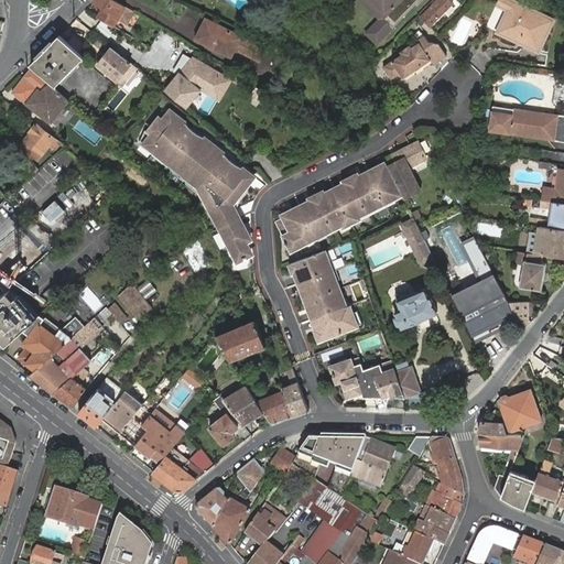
[(126,7),(115,0),(95,0),(95,2),(104,7),(98,17),(115,26),(118,19),(127,24),(134,11),(126,7)]
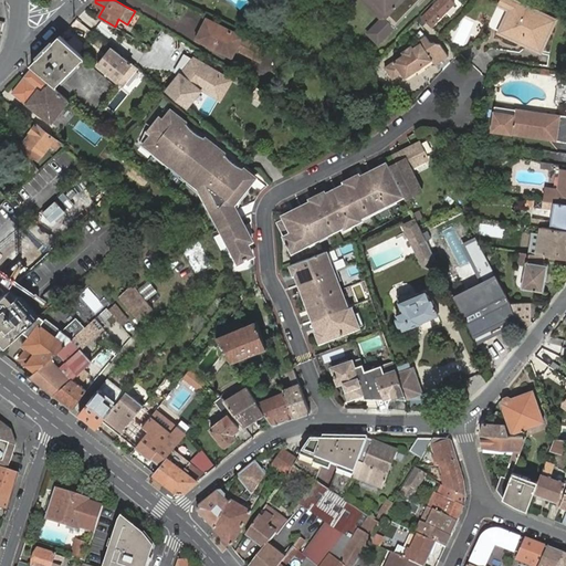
[(368,0),(384,16),(368,32),(379,43),(422,0),(368,0)]
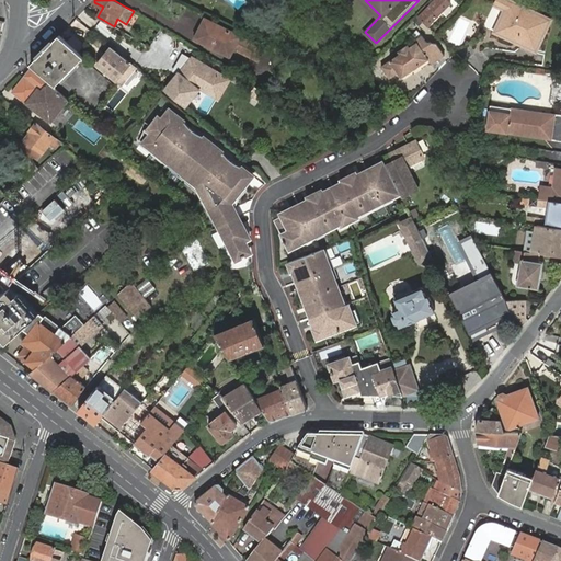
[(436,0),(432,4),(419,19),(422,22),(427,27),(436,18),(441,13),(446,8),(454,0),(453,0),(436,0)]
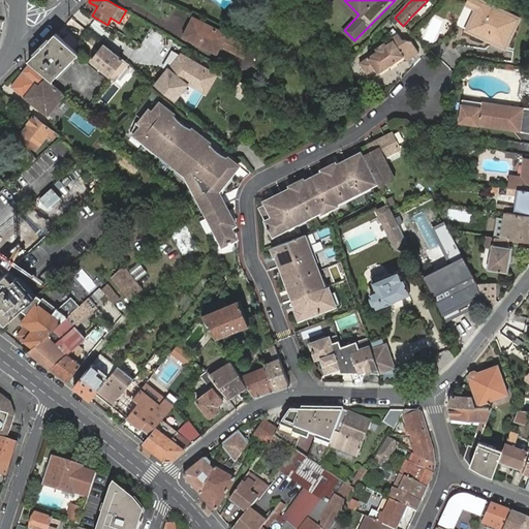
[(478,0),(469,0),(468,4),(477,8),(467,30),(474,33),(473,34),(485,40),(489,37),(492,41),(505,48),(519,20),(478,0)]
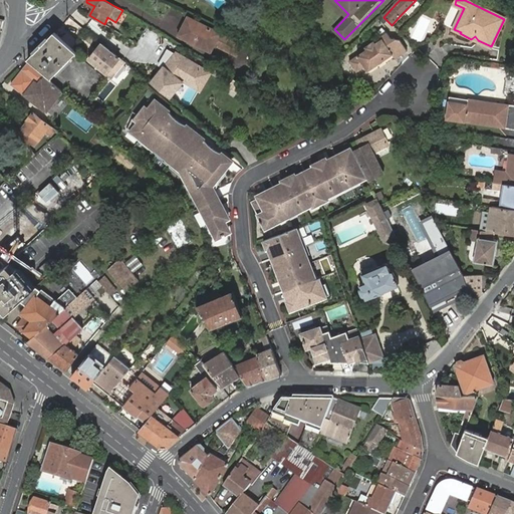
[(188,16),(179,35),(201,46),(204,47),(211,51),(214,44),(216,45),(218,46),(236,55),(242,44),(220,33),(188,16)]
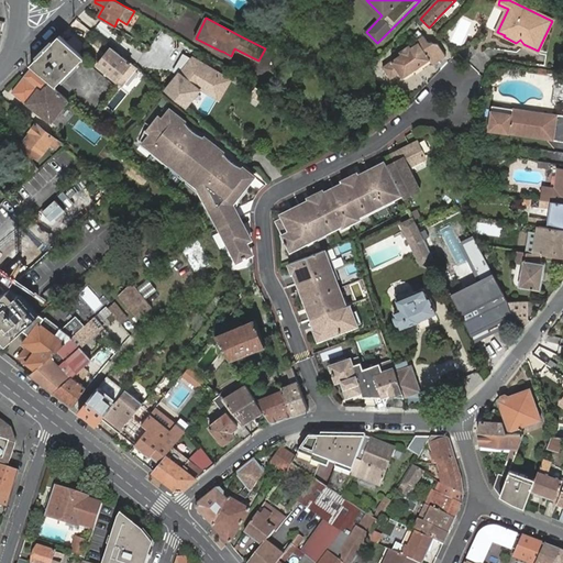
[(418,30),(411,36),(417,44),(410,47),(409,45),(400,51),(401,54),(383,67),(390,79),(399,73),(403,77),(430,59),(433,64),(446,55),(438,43),(428,42),(423,35),(418,30)]
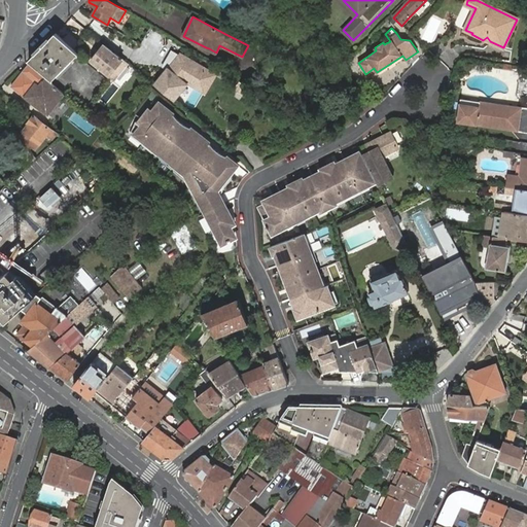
[(73,60),(79,54),(73,48),(56,33),(50,38),(50,39),(41,48),(36,54),(36,55),(35,54),(29,60),(53,80),(58,75),(59,74),(73,60)]
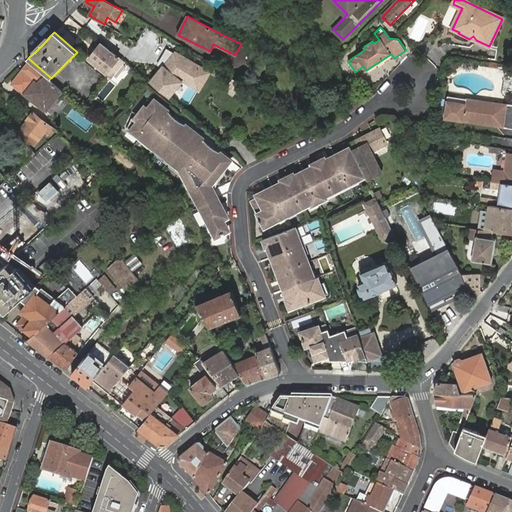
[(67,32),(62,38),(71,47),(76,41),(67,32)]
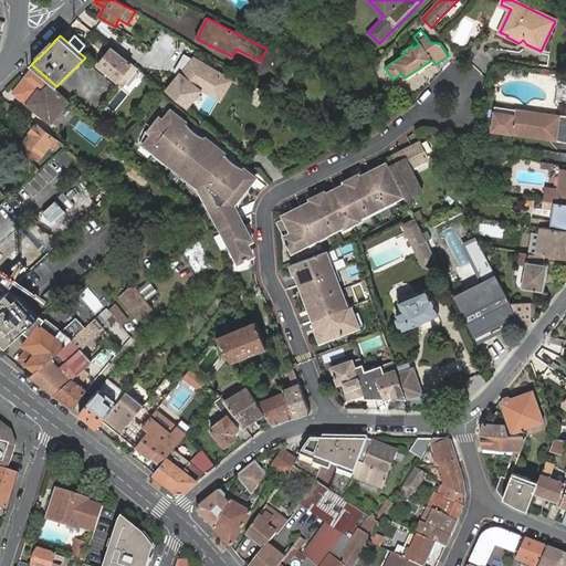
[(132,63),(113,48),(97,66),(116,82),(122,86),(137,67),(132,63)]
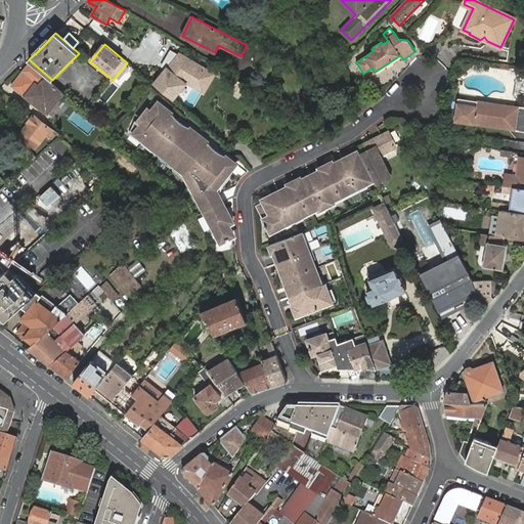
[(168,68),(155,85),(172,98),(187,82),(205,94),(217,74),(179,53),(168,68)]
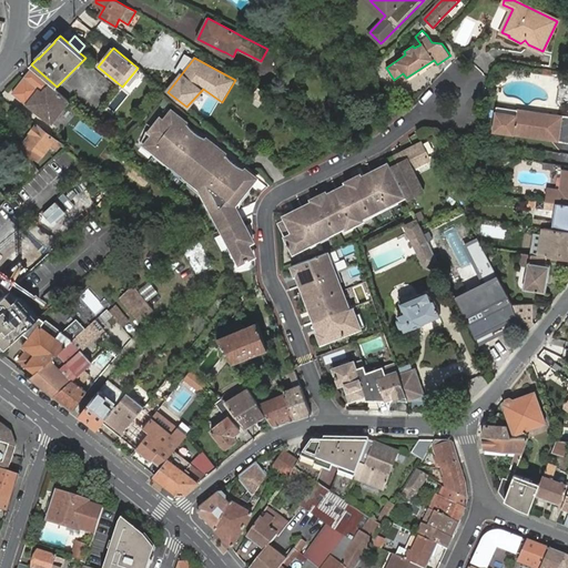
[(53,88),(49,83),(31,69),(12,93),(27,105),(28,104),(51,123),(69,101),(53,88)]
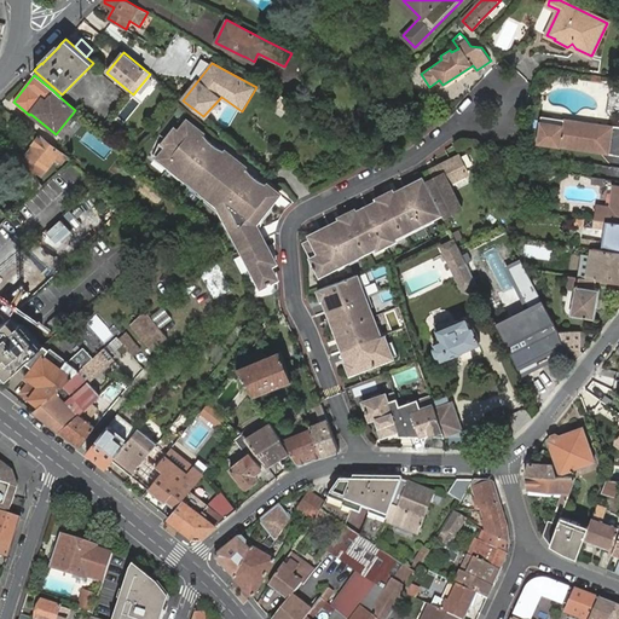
[(618,114),(618,94),(613,94),(609,93),(607,113),(618,114)]
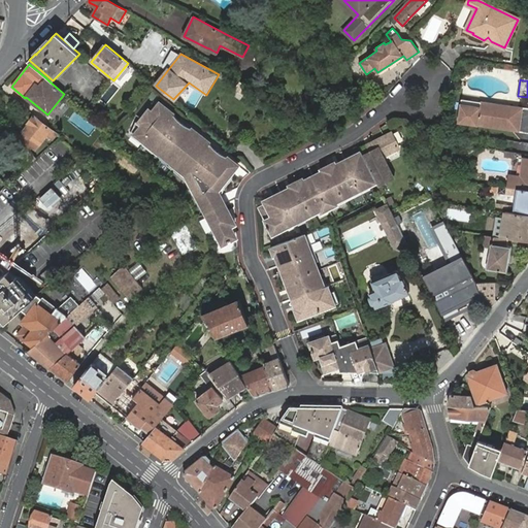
[(481,101),(461,97),(457,122),(527,133),(527,107),(510,105),(509,110),(481,106),(481,101)]
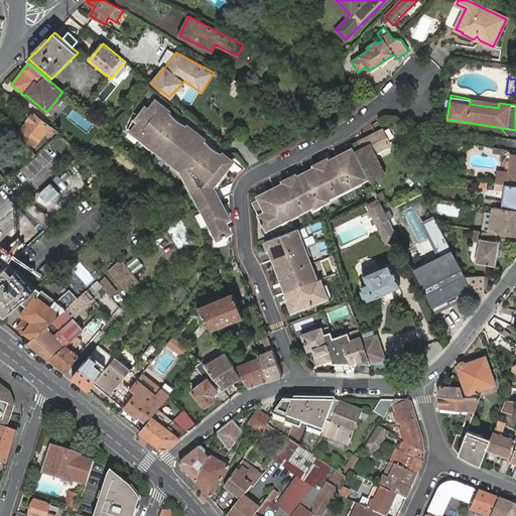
[(499,103),(470,99),(470,104),(498,108),(499,103)]
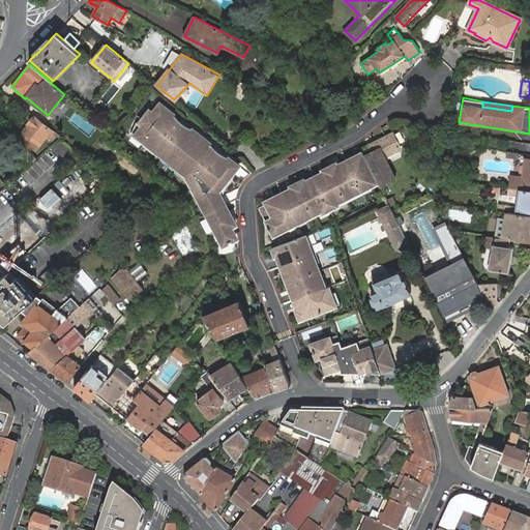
[(143,126),(136,136),(145,143),(147,142),(152,146),(156,152),(165,158),(177,169),(184,174),(187,177),(188,178),(192,177),(197,185),(200,193),(198,196),(223,244),(224,244),(225,244),(226,244),(227,244),(228,244),(228,243),(229,243),(230,243),(231,242),(232,242),(232,241),(233,241),(233,240),(234,240),(235,239),(236,239),(236,238),(237,237),(232,228),(237,226),(230,212),(225,214),(217,200),(215,197),(239,167),(229,157),(228,157),(227,157),(227,156),(226,156),(225,156),(225,155),(224,155),(223,155),(223,154),(222,154),(221,153),(219,152),(218,152),(218,151),(217,151),(217,150),(214,150),(212,148),(212,144),(192,128),(188,129),(185,127),(185,125),(185,124),(184,124),(183,124),(183,123),(182,123),(182,122),(181,122),(180,121),(180,120),(179,120),(178,119),(178,118),(177,118),(177,117),(176,117),(176,116),(175,116),(175,115),(160,104),(153,114),(151,112),(150,112),(150,113),(149,113),(148,113),(148,114),(147,114),(147,115),(146,115),(146,116),(145,116),(145,117),(144,117),(144,118),(143,118),(143,119),(143,120),(142,120),(142,121),(142,122),(142,123),(142,124),(141,124),(143,126)]
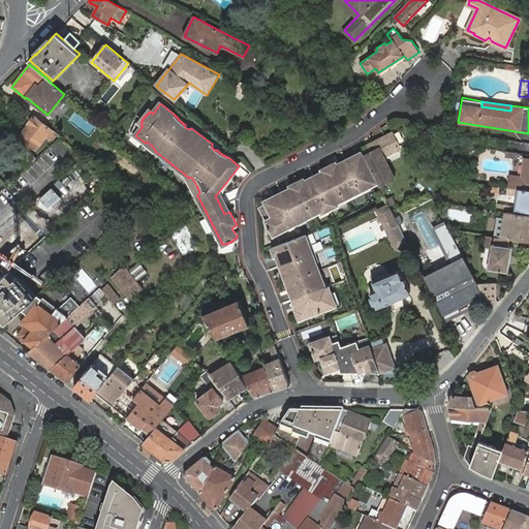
[(53,139),(57,134),(47,127),(36,119),(34,117),(27,124),(28,125),(23,132),(24,132),(19,139),(29,150),(31,148),(35,151),(48,135),(53,139)]
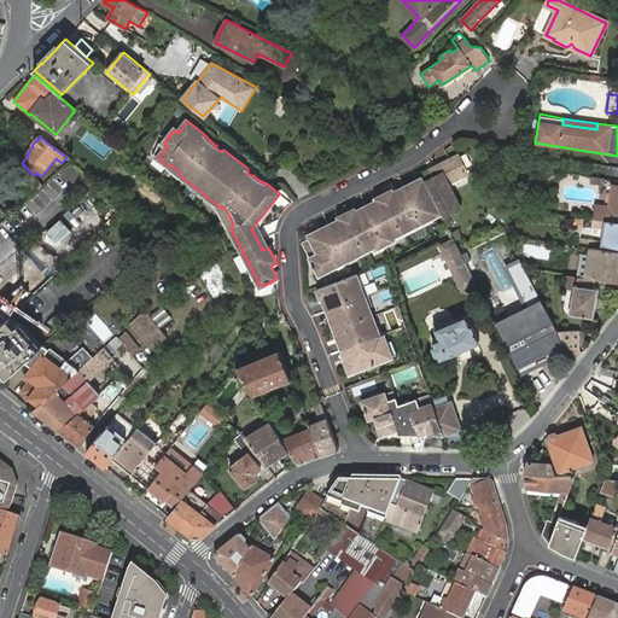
[(433,178),(426,181),(441,211),(443,216),(461,208),(448,184),(465,175),(466,168),(459,153),(429,169),(433,178)]
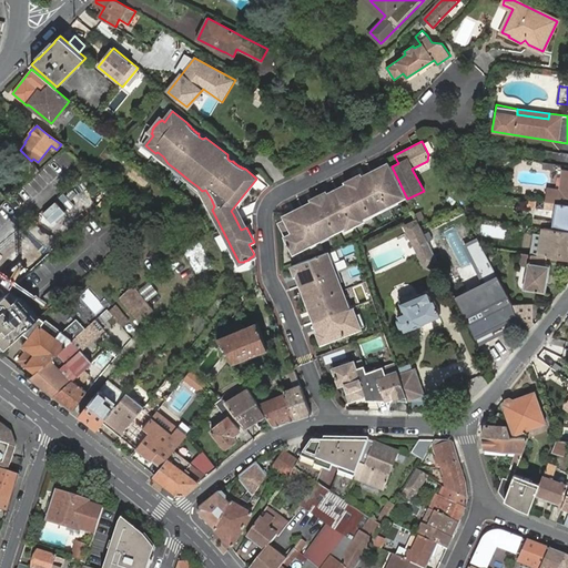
[(21,171),(30,180),(40,171),(30,162),(21,171)]
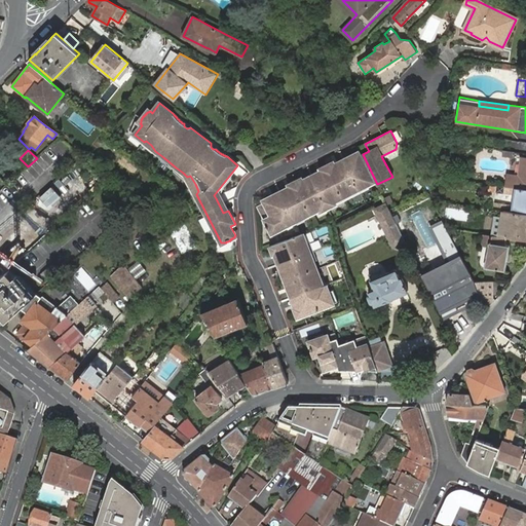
[(355,158),(346,163),(360,191),(368,187),(367,184),(375,180),(363,154),(360,150),(353,153),(353,155),(355,158)]
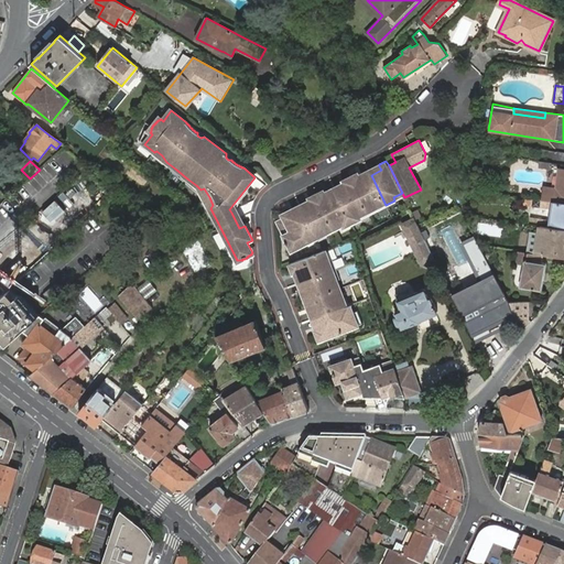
[(379,166),(369,171),(371,175),(381,170),(379,166)]
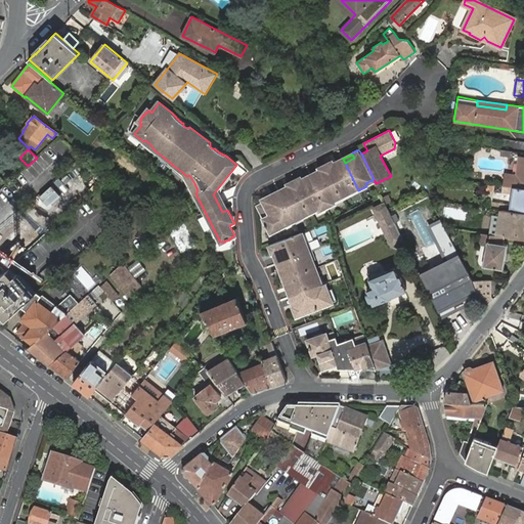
[(333,163),(325,165),(343,199),(358,190),(345,163),(335,167),(334,164),(333,163)]
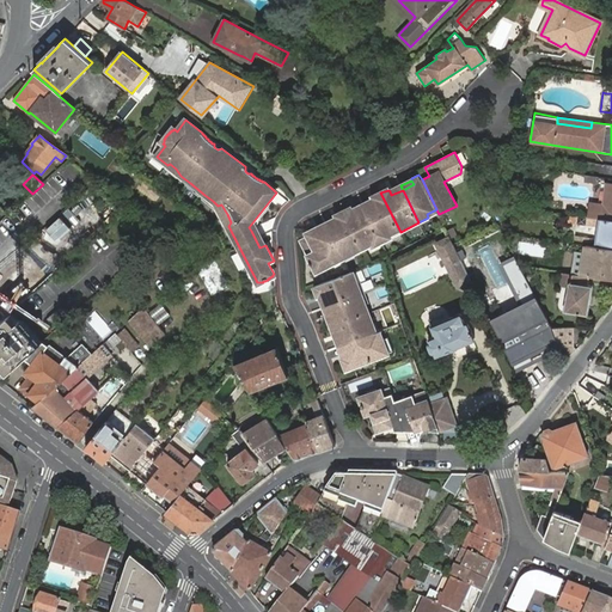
[(611,220),(611,190),(610,206),(603,206),(589,203),(588,209),(587,218),(603,219),(611,220)]
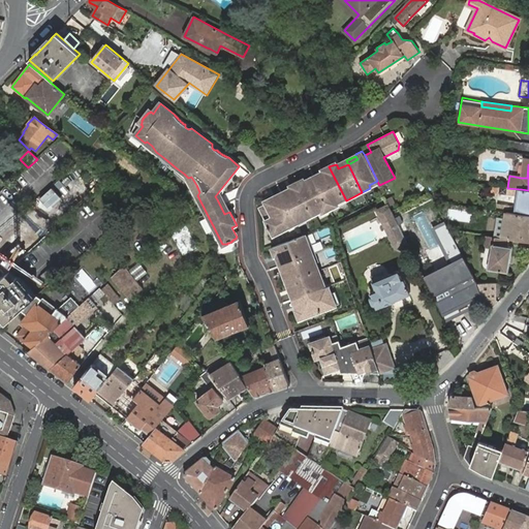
[(325,176),(316,181),(330,208),(346,200),(329,166),(322,172),(323,173),(325,176)]
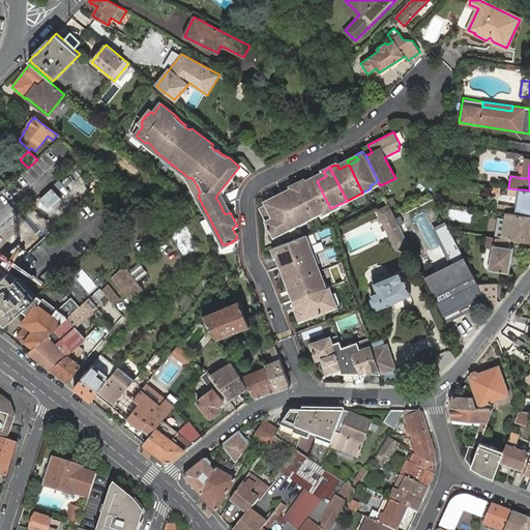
[(324,173),(315,178),(317,181),(326,176),(324,173)]
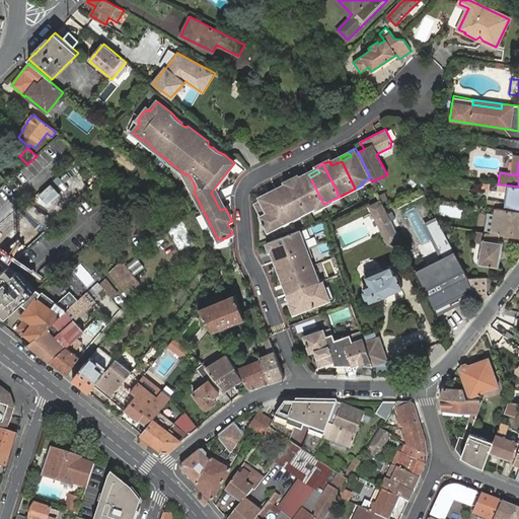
[(188,173),(184,174),(190,183),(194,192),(196,189),(193,181),(188,173)]
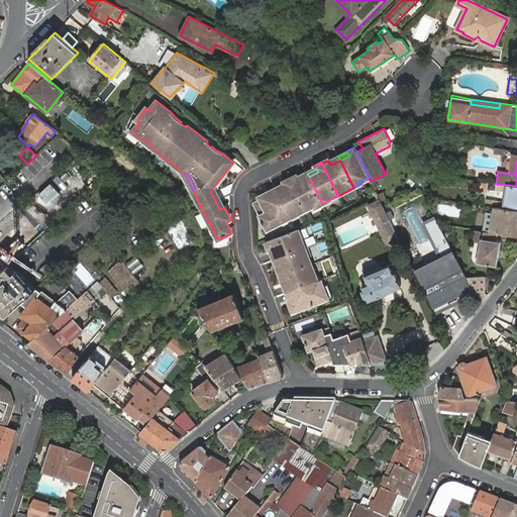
[(307,174),(297,178),(299,182),(309,177),(307,174)]
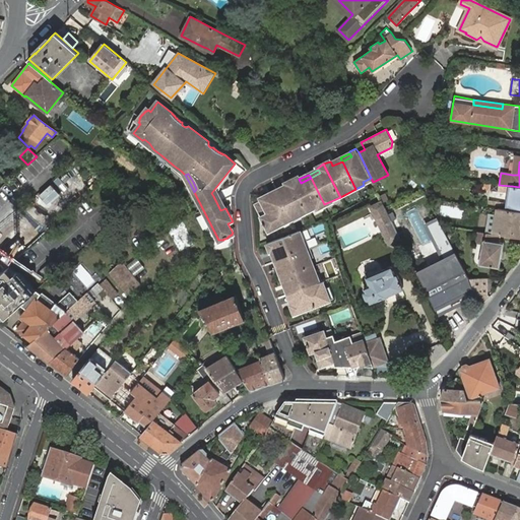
[(299,179),(291,180),(307,211),(316,206),(317,208),(324,204),(311,178),(301,183),(299,179)]
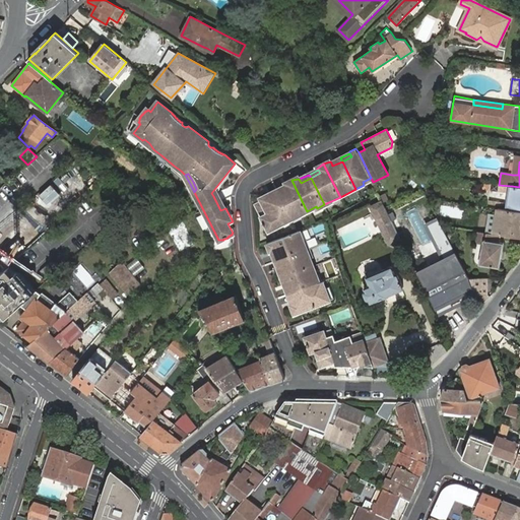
[(279,194),(293,221),(300,217),(299,215),(307,211),(291,180),(285,185),(286,186),(287,189),(279,194)]
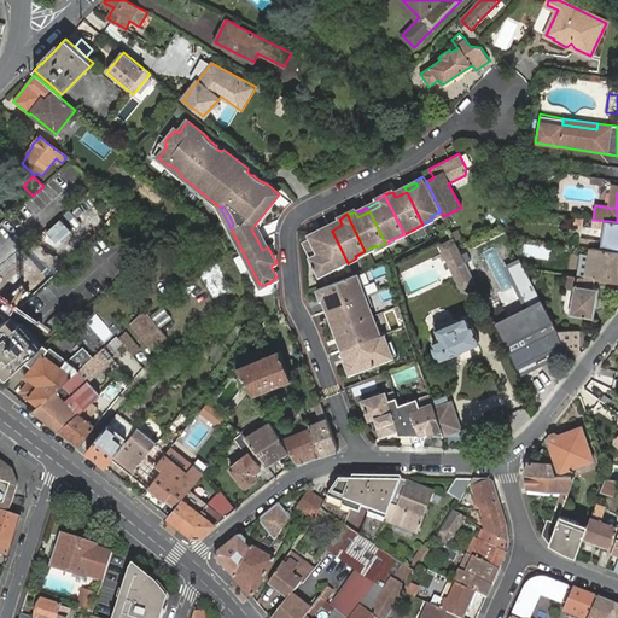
[(617,222),(608,221),(593,220),(584,219),(583,226),(604,228),(601,240),(581,238),(581,243),(617,248),(617,222)]
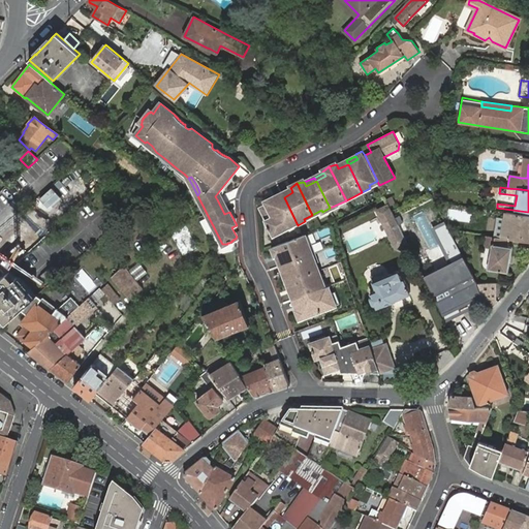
[(291,189),(282,194),(284,197),(292,192),(291,189)]
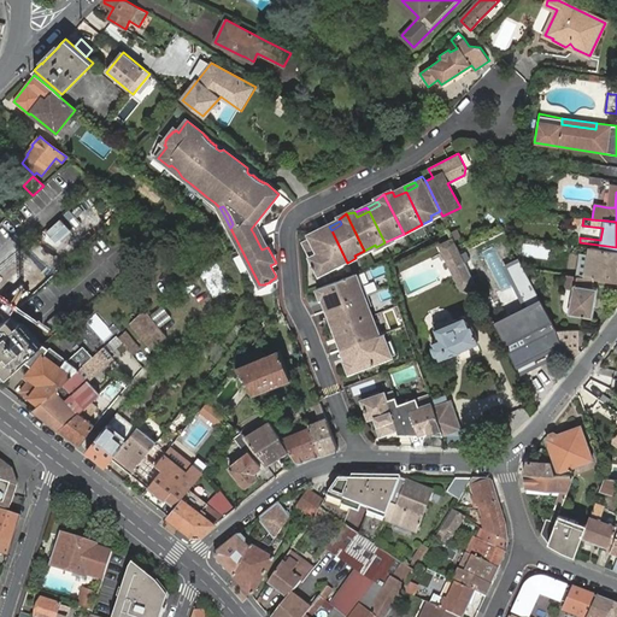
[(329,227),(317,233),(319,236),(331,230),(329,227)]
